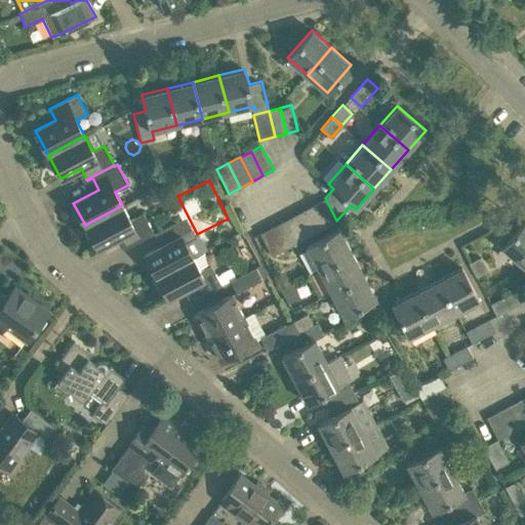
[(336,220),(325,198),(315,203),(326,226),(336,220)]
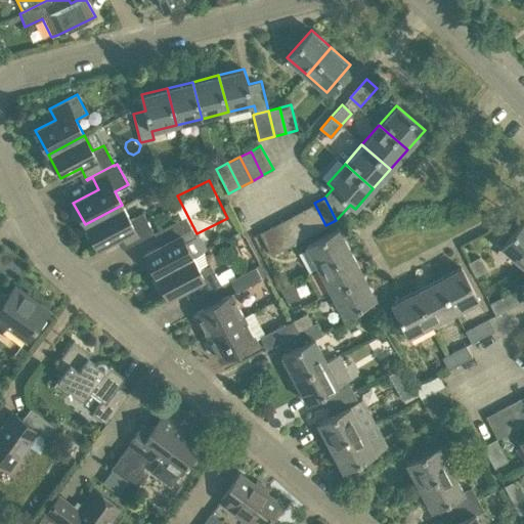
[(325,225),(314,203),(303,209),(315,231),(325,225)]
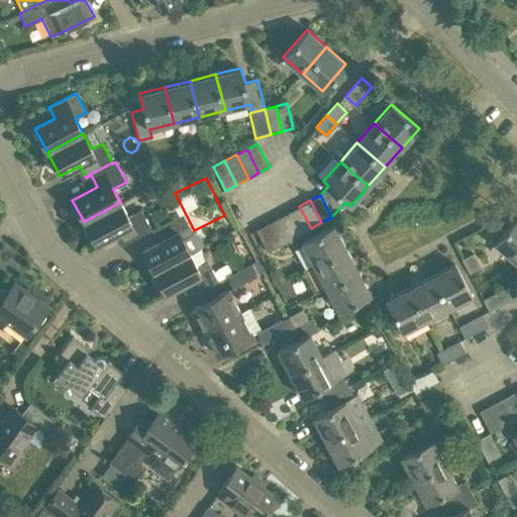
[(120,202),(84,221),(96,244),(120,231),(126,242),(151,230),(140,210),(127,217),(120,202)]
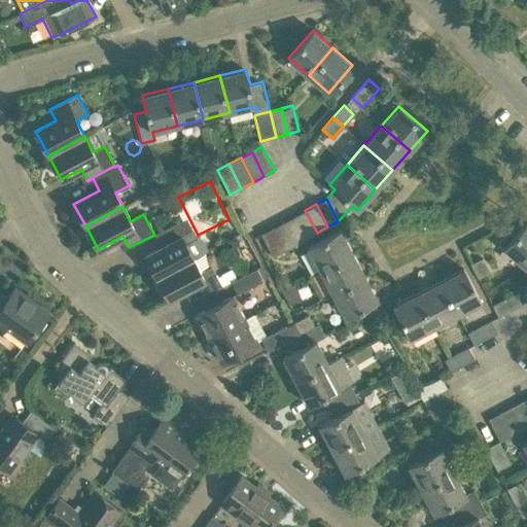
[(305,210),(294,216),(306,238),(317,233),(305,210)]
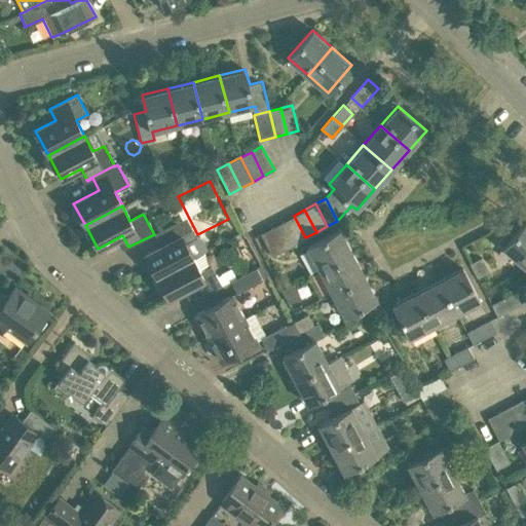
[(294,216),(283,222),(294,243),(305,237),(294,216)]
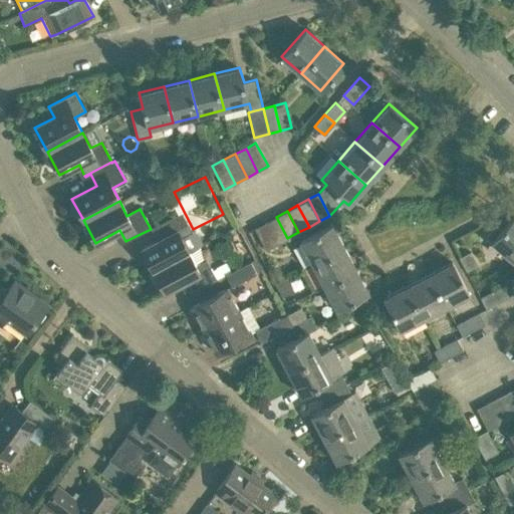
[(153,270),(188,252),(199,246),(201,242),(196,233),(192,232),(181,212),(155,226),(162,238),(142,249),(153,270)]
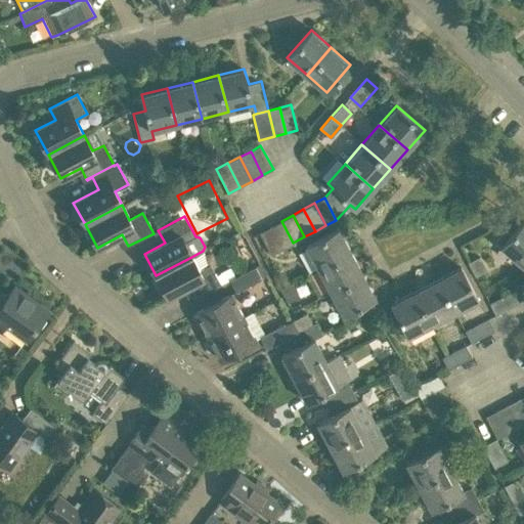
[(521,264),(523,260),(523,220),(501,247),(521,264)]
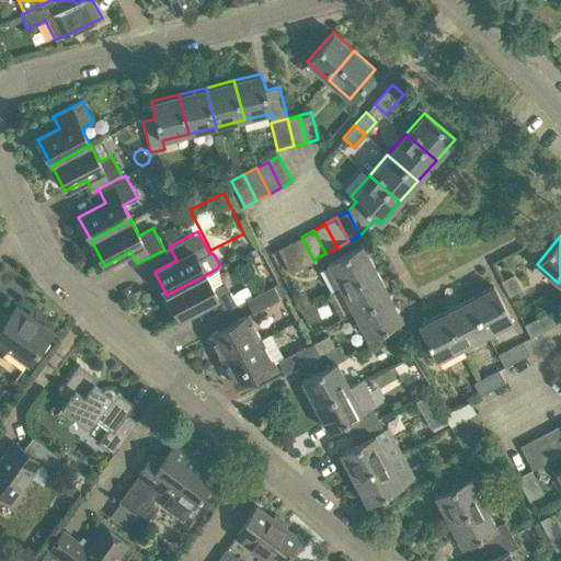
[(301,237),(289,243),(302,266),(313,260),(301,237)]
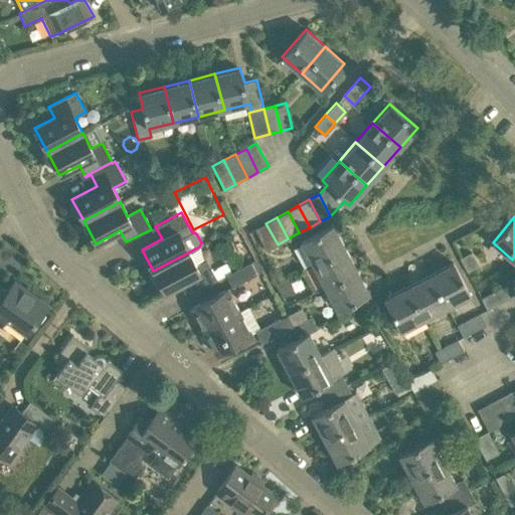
[(278,244),(266,223),(255,228),(267,250),(278,244)]
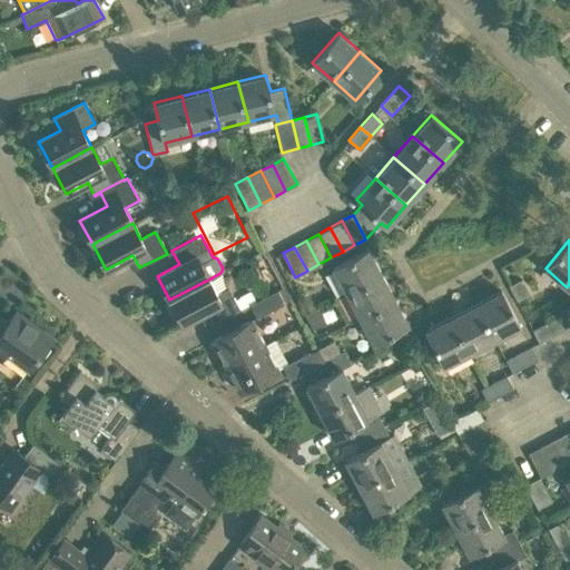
[(347,292),(383,273),(370,247),(334,266),(347,292)]
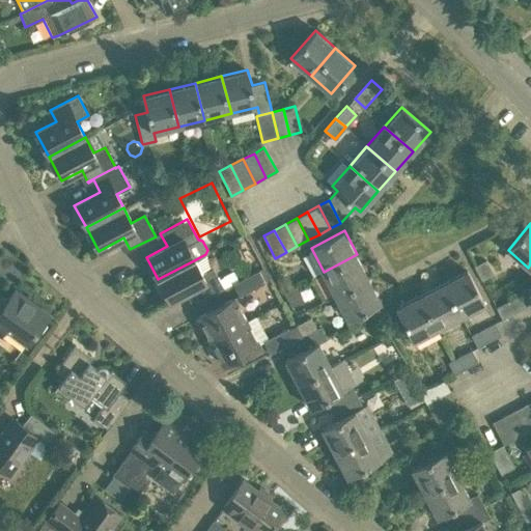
[(501,245),(506,249),(516,238),(511,233),(501,245)]
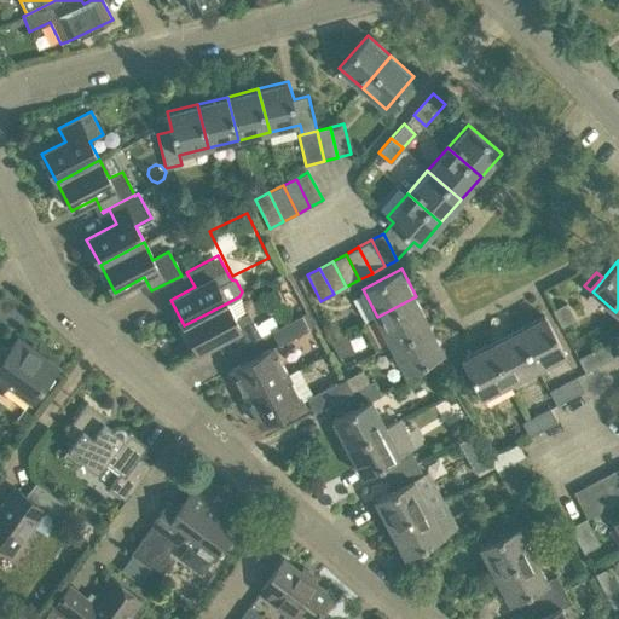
[(416,296),(377,317),(392,345),(429,324),(416,296)]
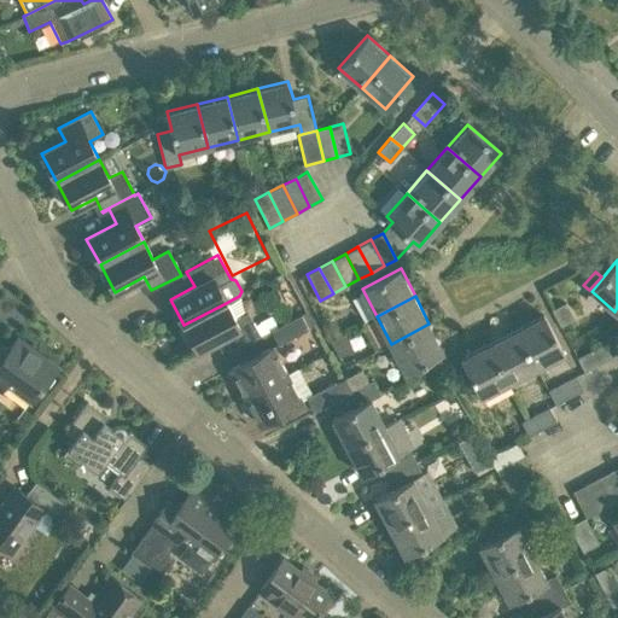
[(565,302),(552,309),(560,327),(575,319),(565,302)]
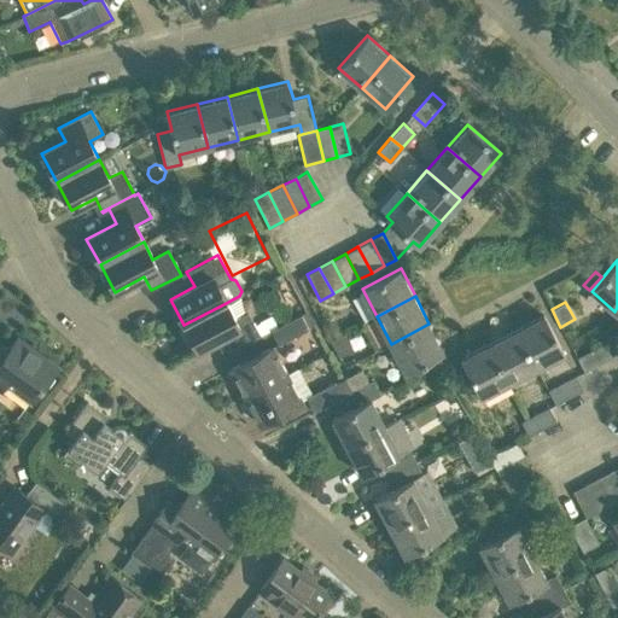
[(226,303),(184,325),(197,351),(221,338),(229,353),(261,336),(248,313),(235,319),(226,303)]
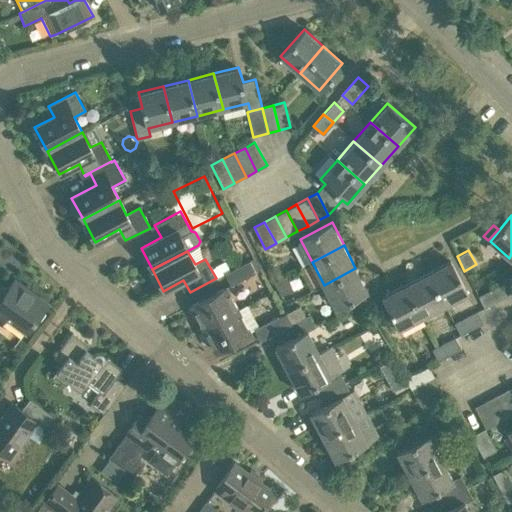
[(230,286),(259,270),(253,258),(223,274),(230,286)]
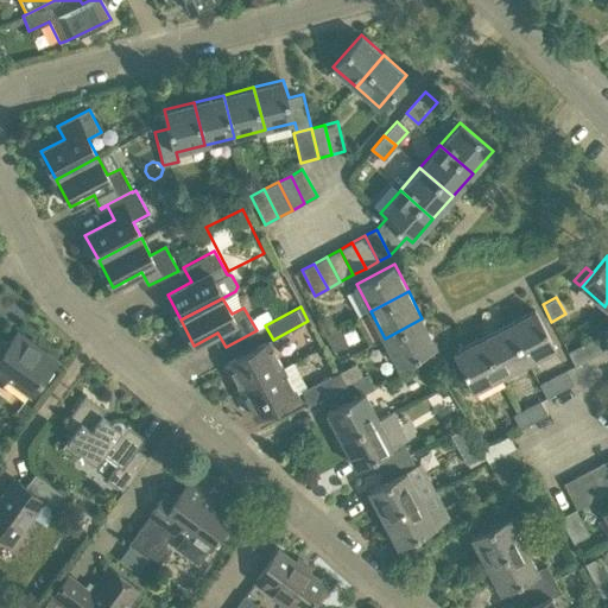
[(534,309),(507,323),(527,361),(555,347),(534,309)]
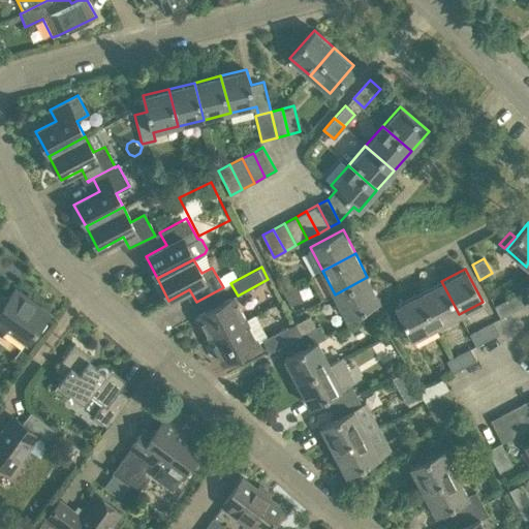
[(367,277),(335,294),(346,318),(379,301),(367,277)]
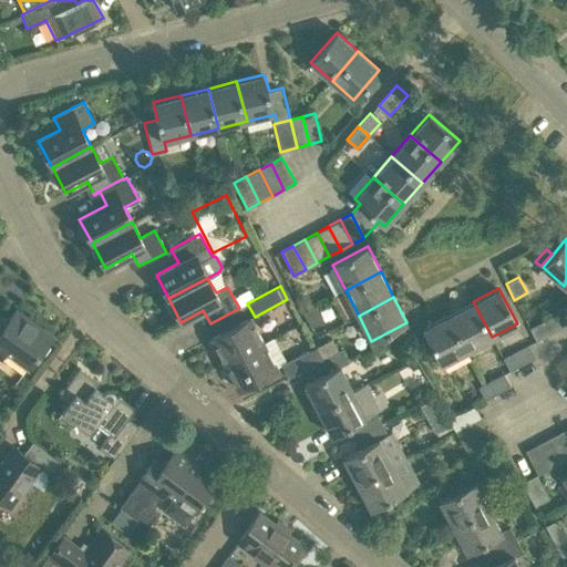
[(473,301),(449,313),(467,350),(492,337),(473,301)]
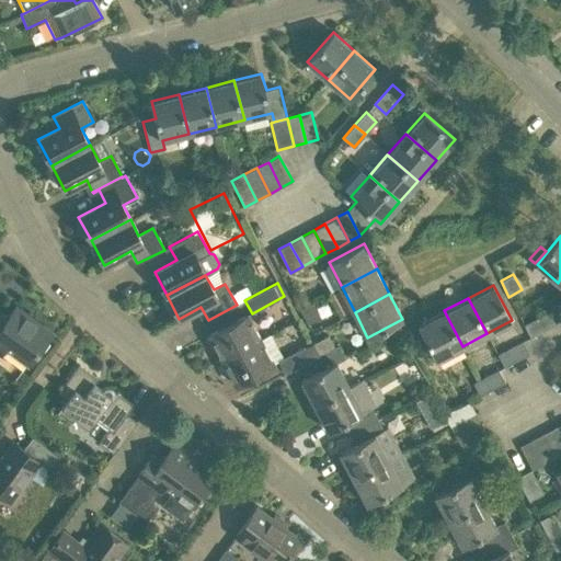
[(312,302),(299,309),(308,323),(320,317),(312,302)]
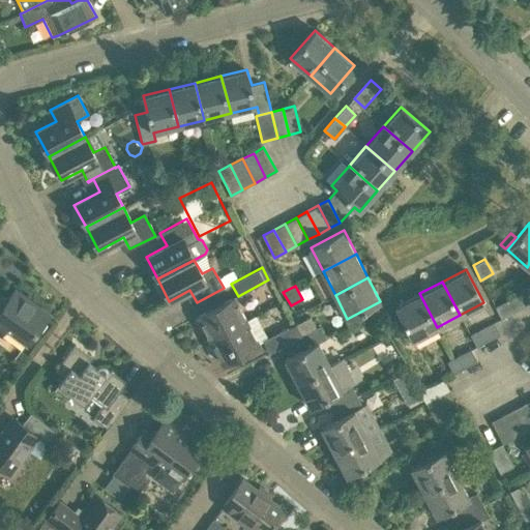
[(27,343),(48,314),(15,290),(6,301),(0,296),(0,333),(1,334),(6,327),(27,343)]
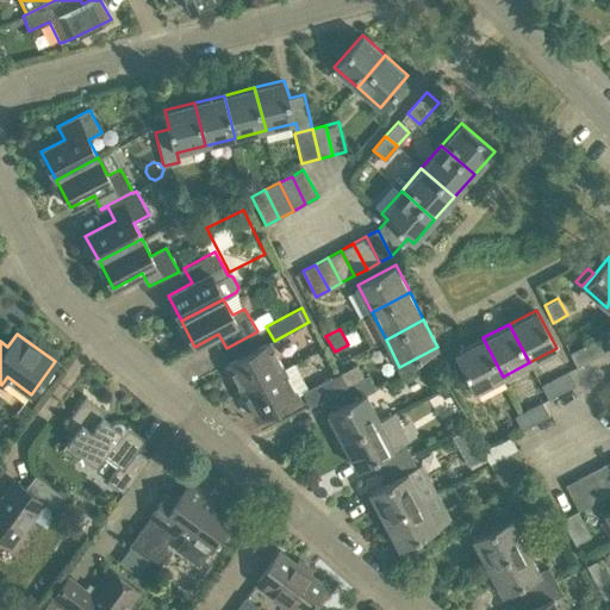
[(503,377),(483,337),(455,352),(475,391),(503,377)]
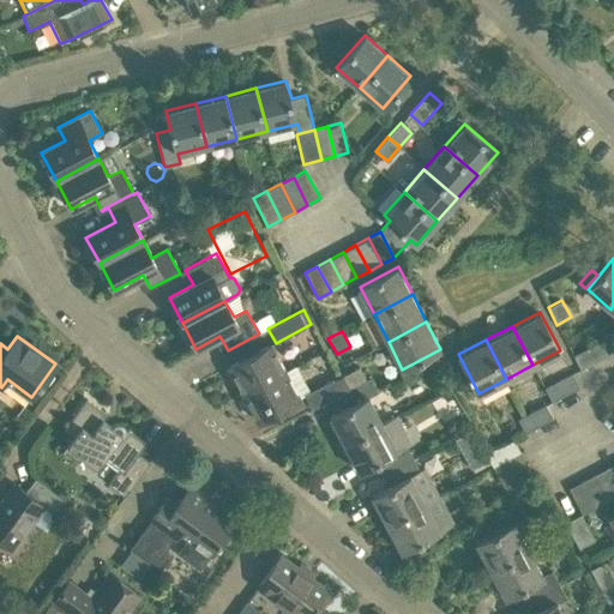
[(608,354),(602,343),(601,341),(573,355),(581,368),(608,354)]
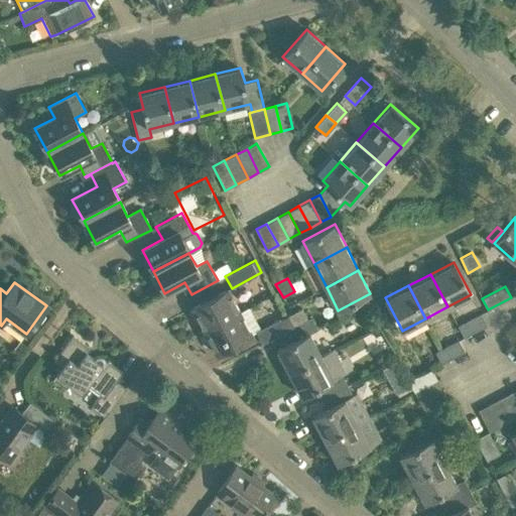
[(205,331),(240,312),(228,289),(192,307),(205,331)]
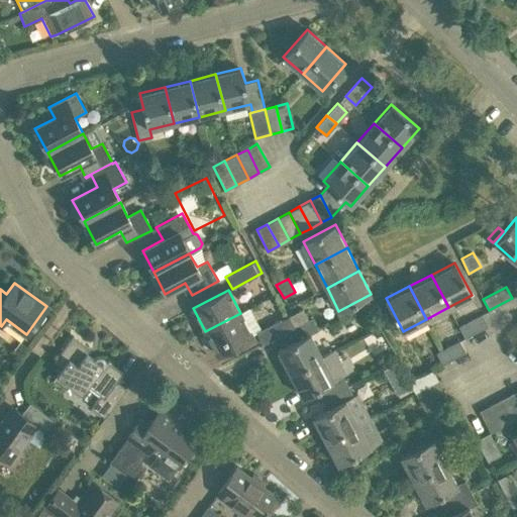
[(271,290),(246,300),(252,313),(276,302),(271,290)]
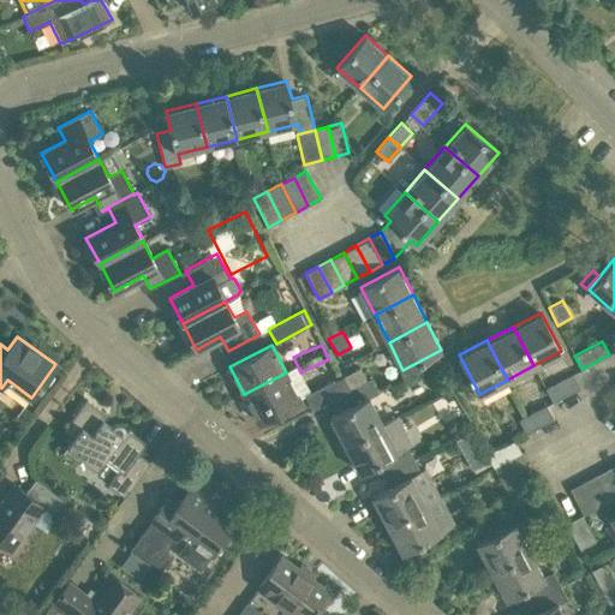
[(350,389),(368,380),(360,366),(344,376),(350,389)]
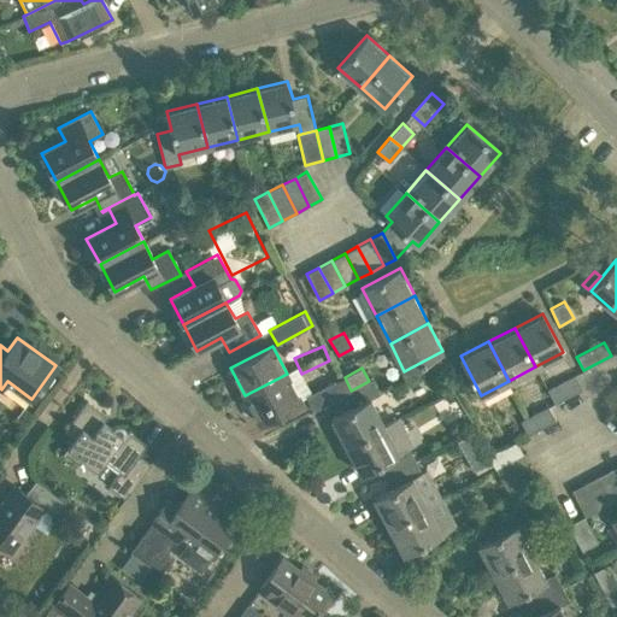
[(301,401),(287,374),(245,395),(259,423),(301,401)]
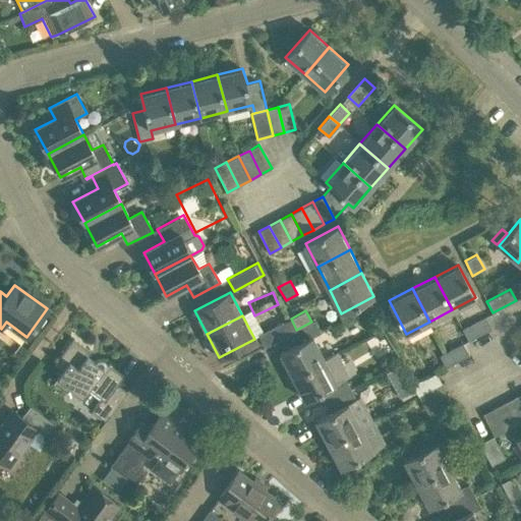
[(491,328),(486,317),(485,315),(462,329),(468,341),(491,328)]
